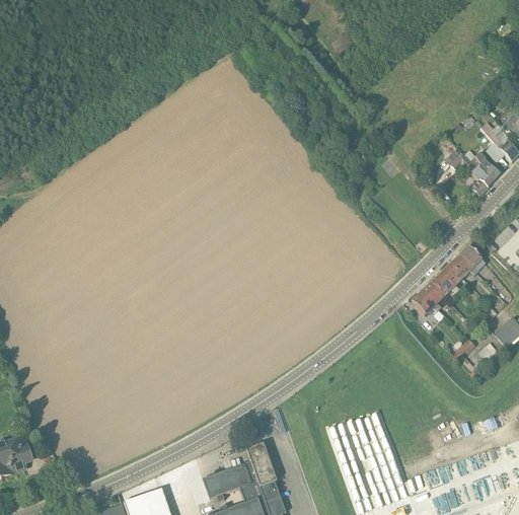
[(508,77),(516,87),(518,84),(518,78),(513,72),(508,77)]
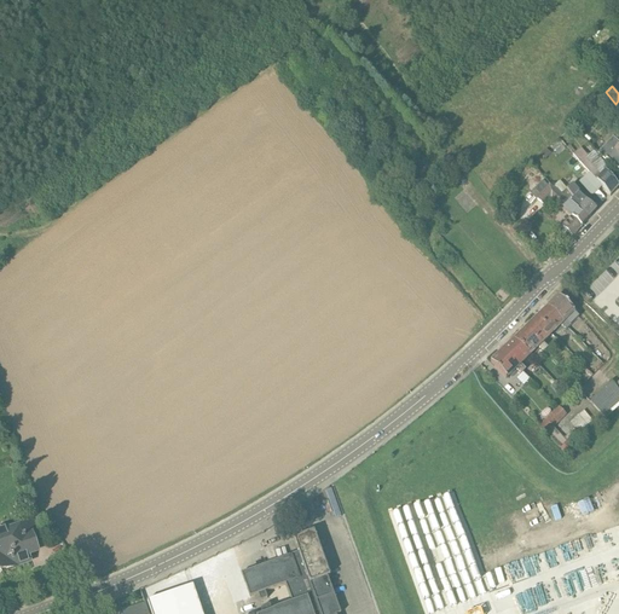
[(608,117),(600,109),(595,105),(591,109),(605,121),(608,117)]
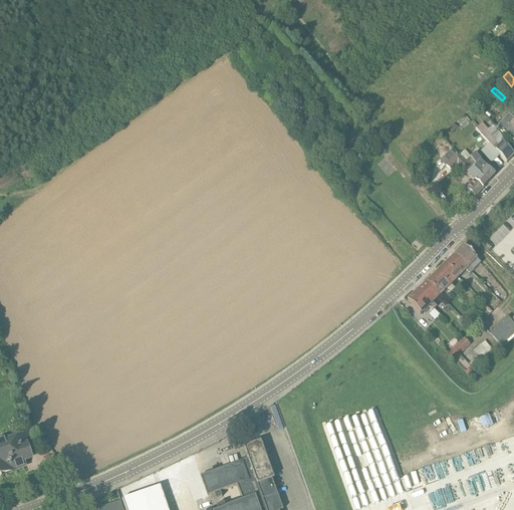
[(482,106),(488,100),(487,99),(492,94),(488,90),(483,95),(477,101),(482,106)]
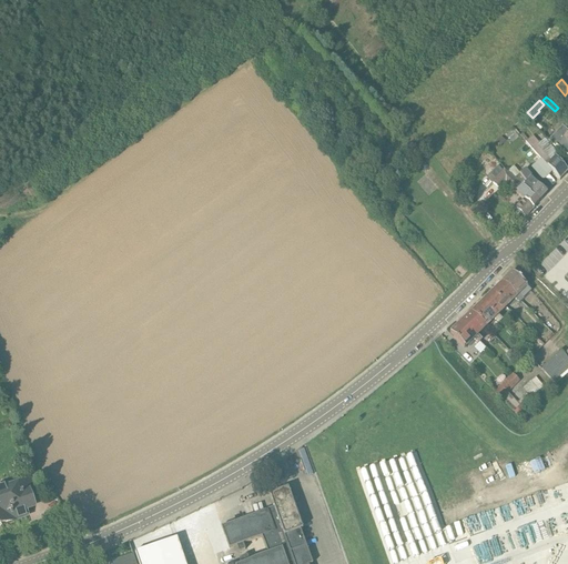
[(561,122),(548,137),(561,149),(567,153),(567,117),(566,116),(565,113),(560,119),(559,120),(561,121),(561,122)]
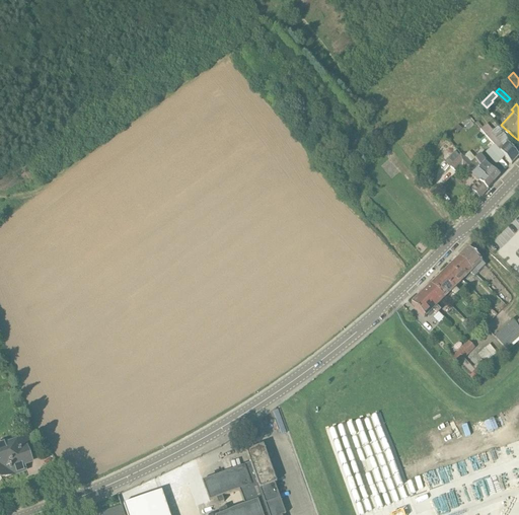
[(478,119),(475,121),(480,126),(485,131),(487,133),(493,141),(494,140),(499,147),(505,153),(512,161),(518,153),(508,140),(510,137),(498,123),(493,127),(487,120),(483,124),(478,119)]
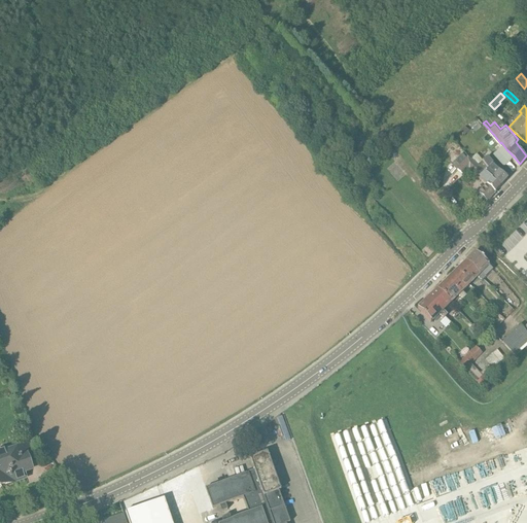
[(469,128),(465,123),(459,128),(463,132),(469,128)]
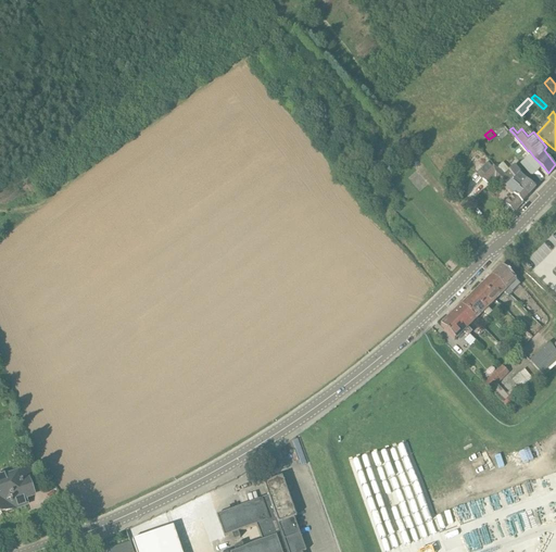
[(500,150),(510,160),(518,151),(507,141),(500,150)]
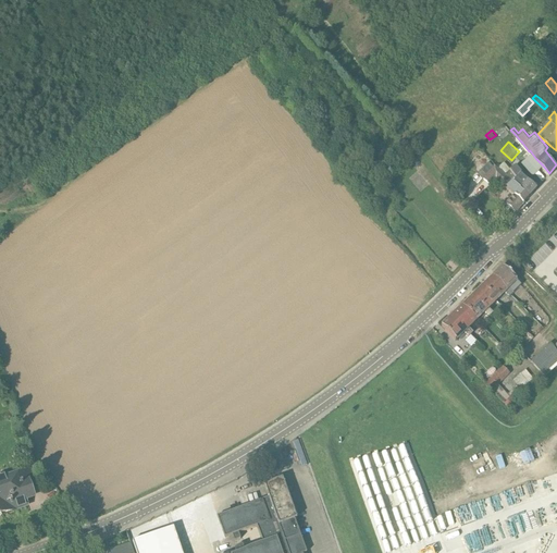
[(514,192),(505,199),(515,209),(529,194),(505,171),(504,171),(499,168),(496,164),(497,164),(494,161),(482,174),(491,182),(496,176),(506,185),(514,192)]
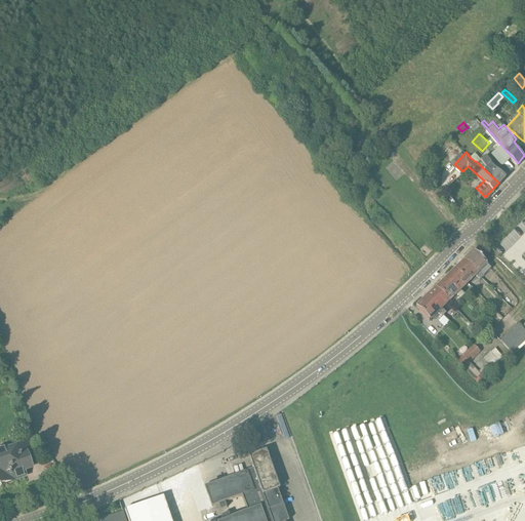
[(486,153),(481,156),(475,161),(476,161),(498,183),(506,175),(490,161),(491,160),(486,153)]
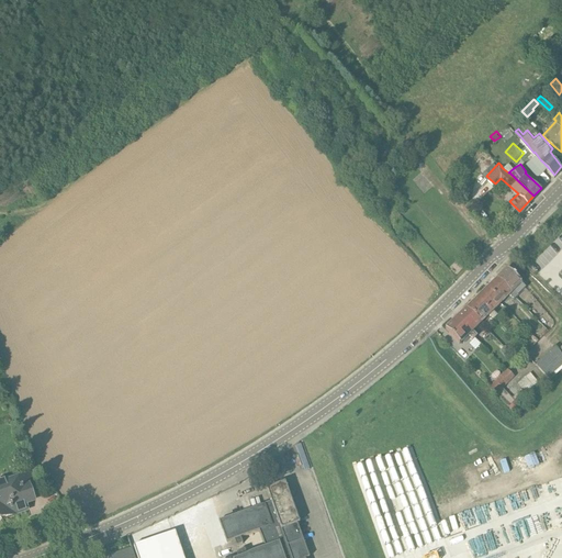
[(502,270),(497,276),(516,294),(518,292),(517,292),(526,285),(523,280),(515,274),(507,266),(506,267),(504,266),(502,268),(502,270)]
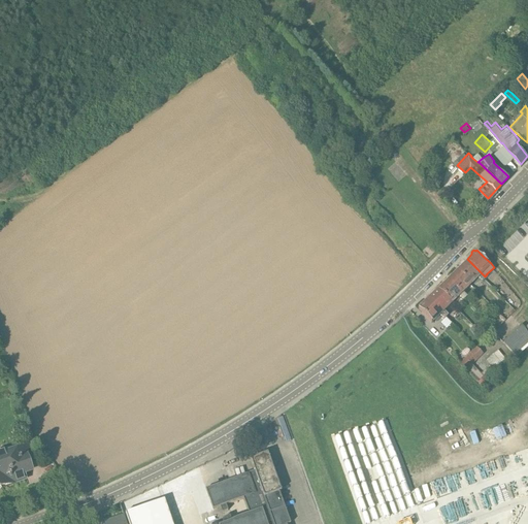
[(459,267),(458,268),(471,282),(479,274),(483,279),(485,276),(467,259),(463,263),(461,263),(459,265),(459,267)]
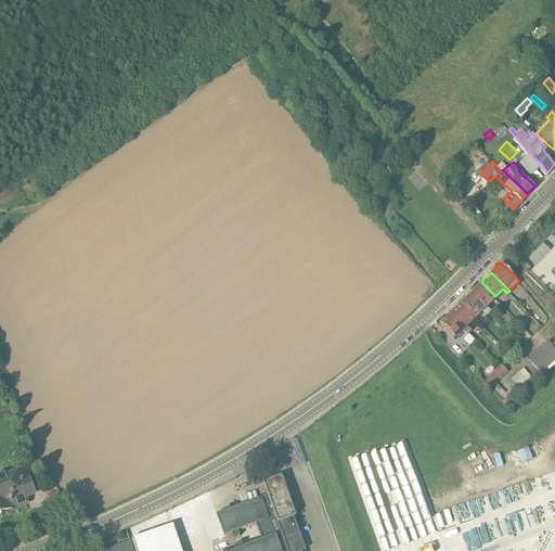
[(475,287),(470,292),(489,310),(491,308),(488,305),(495,296),(481,282),(480,283),(478,283),(475,285),(475,287)]
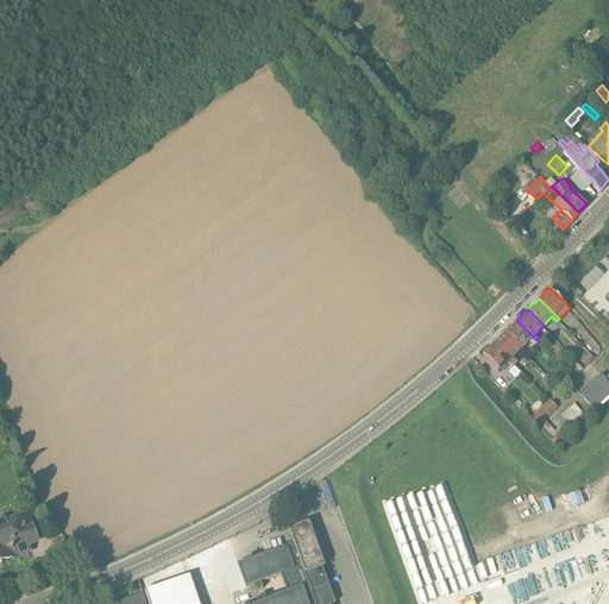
[(507,329),(506,331),(522,346),(531,338),(534,343),(537,340),(516,320),(512,325),(509,325),(507,327),(507,329)]
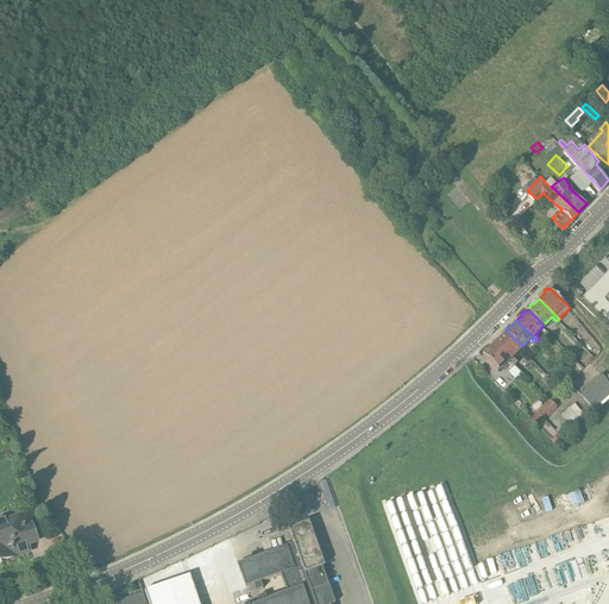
[(500,337),(495,341),(515,362),(518,359),(513,356),(522,346),(506,331),(504,332),(502,332),(500,334),(500,337)]
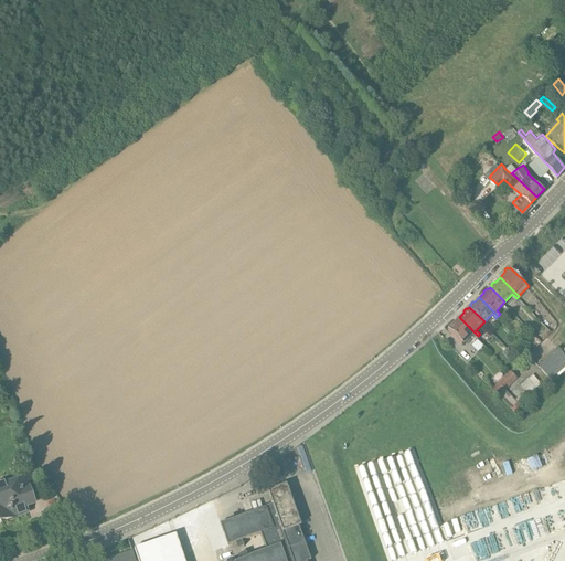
[(449,326),(448,327),(456,336),(462,342),(471,335),(476,339),(478,336),(459,317),(454,321),(452,321),(449,324),(449,326)]
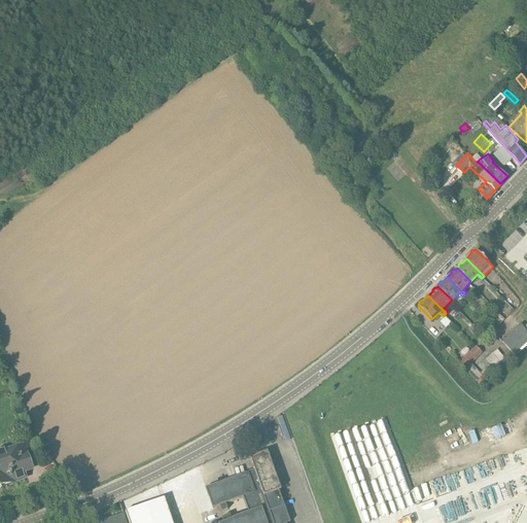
[(504,316),(495,307),(490,312),(499,321),(504,316)]
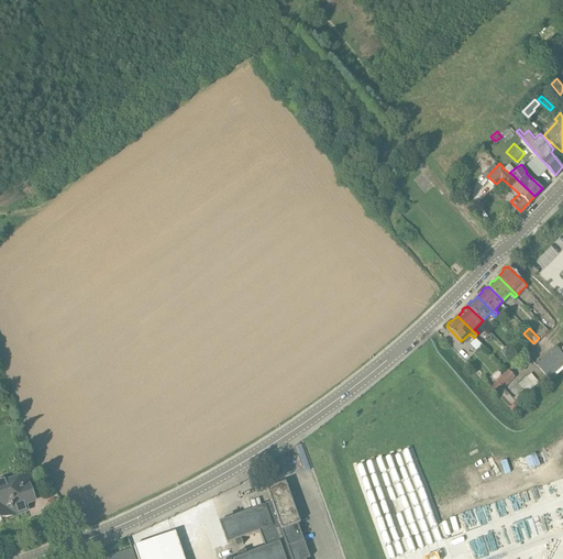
[(562,351),(559,347),(556,343),(536,361),(551,377),(562,365),(562,351)]
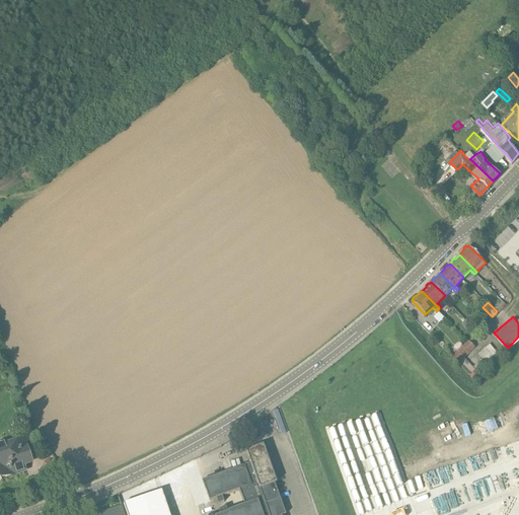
[(451,354),(458,361),(475,344),(468,338),(451,354)]
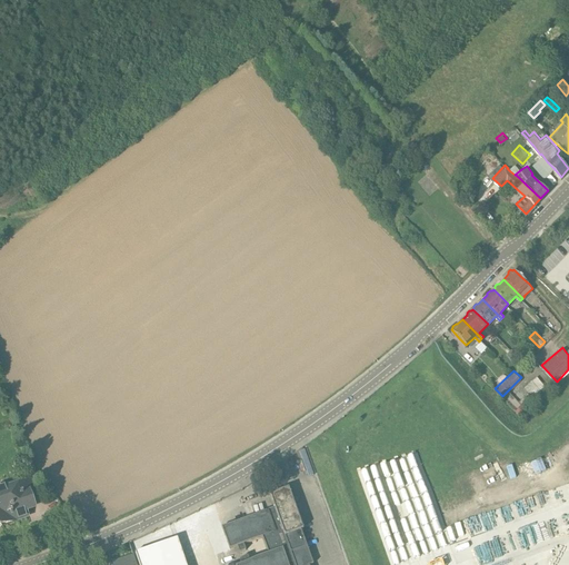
[(546,385),(537,374),(525,384),(535,396),(546,385)]
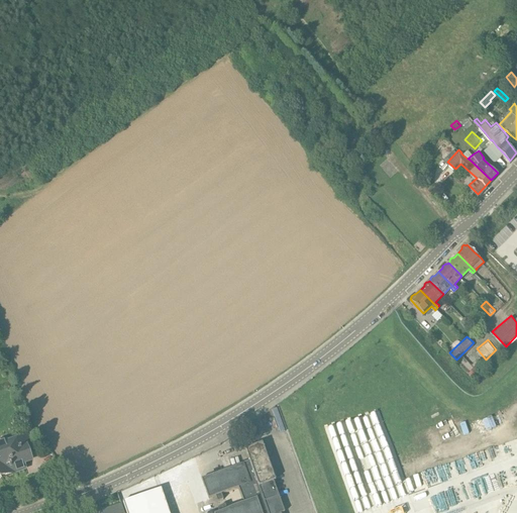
[(479,354),(472,363),(474,365),(480,371),(487,363),(479,354)]
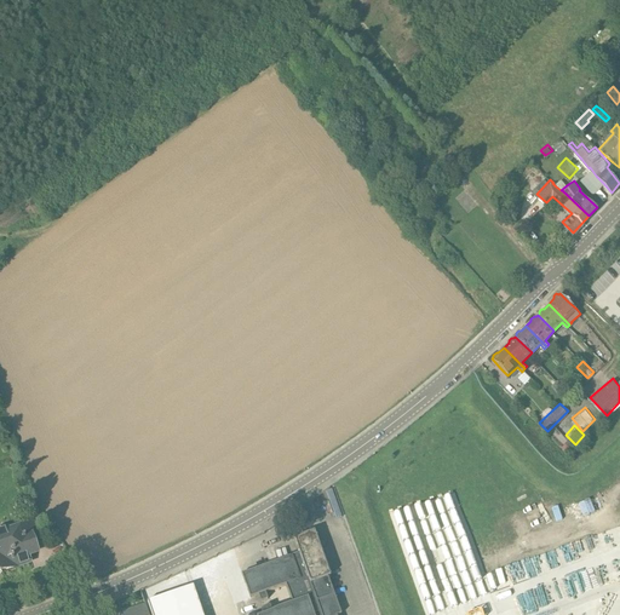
[(568,437),(561,444),(567,450),(568,450),(575,444),(568,437)]
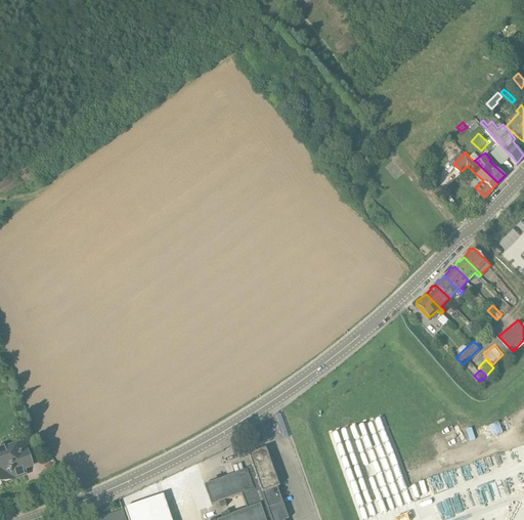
[(32,449),(28,437),(0,446),(0,478),(1,480),(24,472),(23,467),(31,464),(27,451),(32,449)]
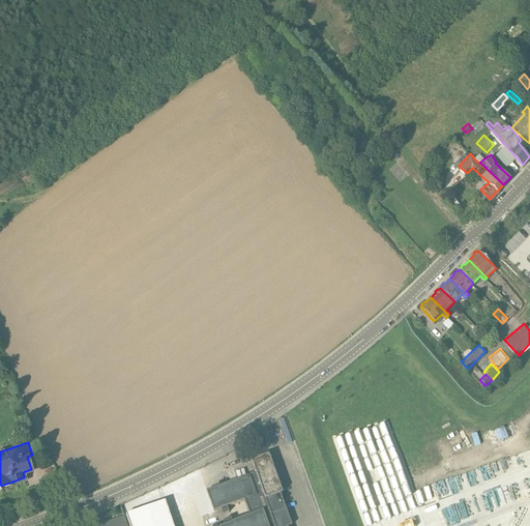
[(282,490),(268,451),(252,458),(256,469),(207,488),(214,507),(221,505),(223,510),(229,508),(227,503),(244,496),(251,513),(233,519),(231,514),(225,516),(227,521),(219,524),(219,525),(288,525),(288,523),(291,522),(280,490),(282,490)]
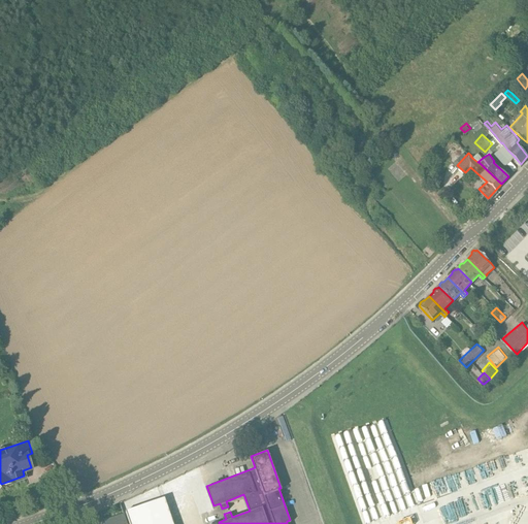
[(60,471),(51,475),(56,488),(64,485),(60,471)]
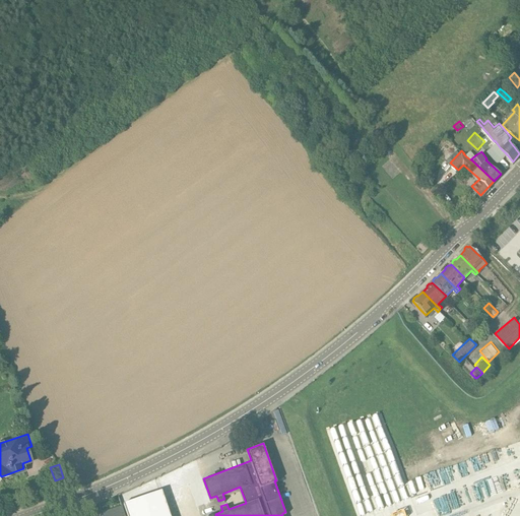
[(171,515),(163,488),(124,501),(128,515),(171,515)]
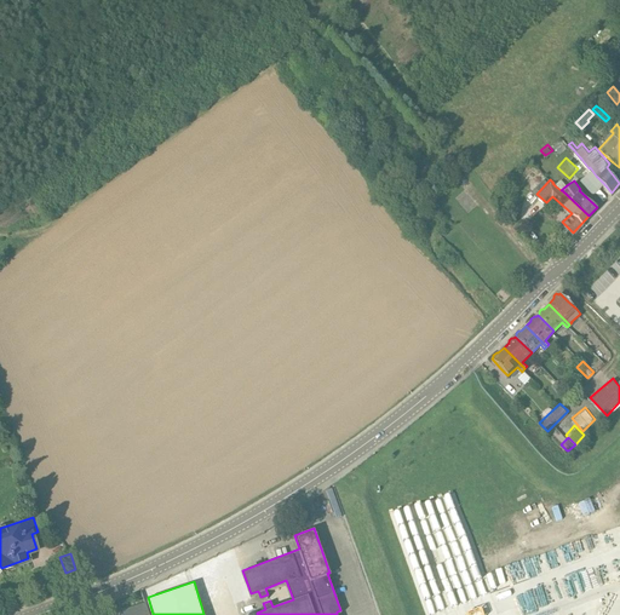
[(105,614),(135,614),(148,610),(143,597),(104,611),(105,614)]
